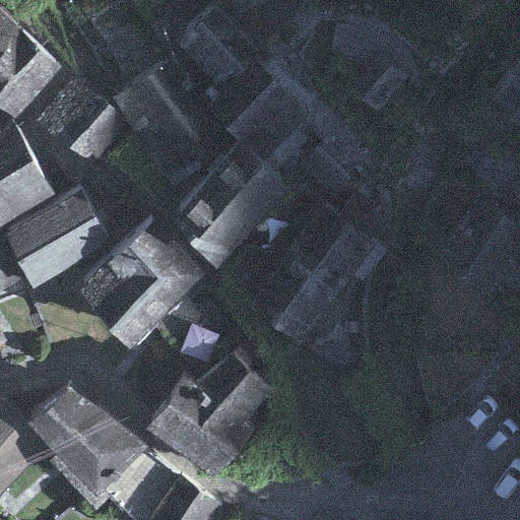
[(244,0),(277,30),(296,18),(290,0),(244,0)]
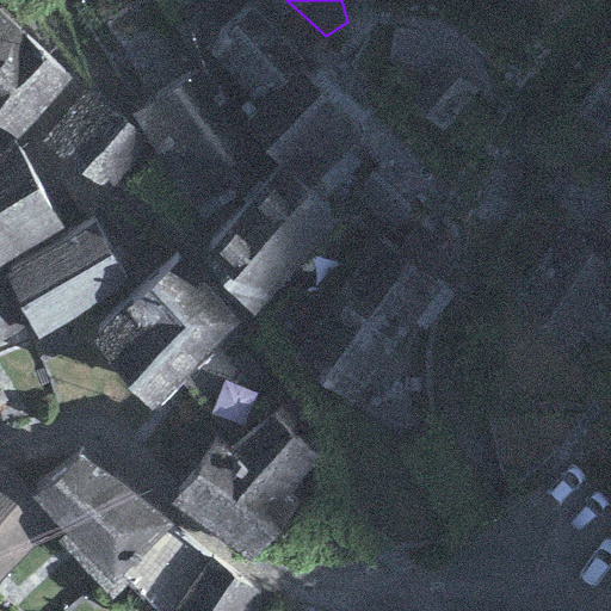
[(310,73),(251,7),(198,55),(257,122),(310,73)]
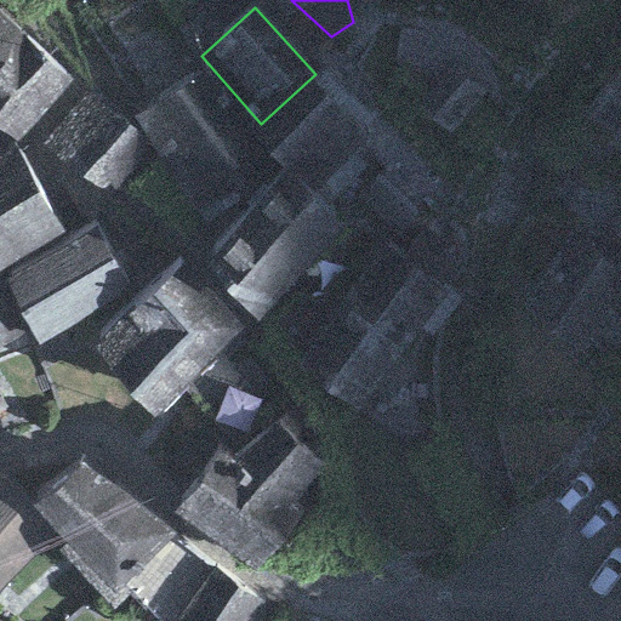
[(63,72),(0,17),(0,104),(21,123),(63,72)]
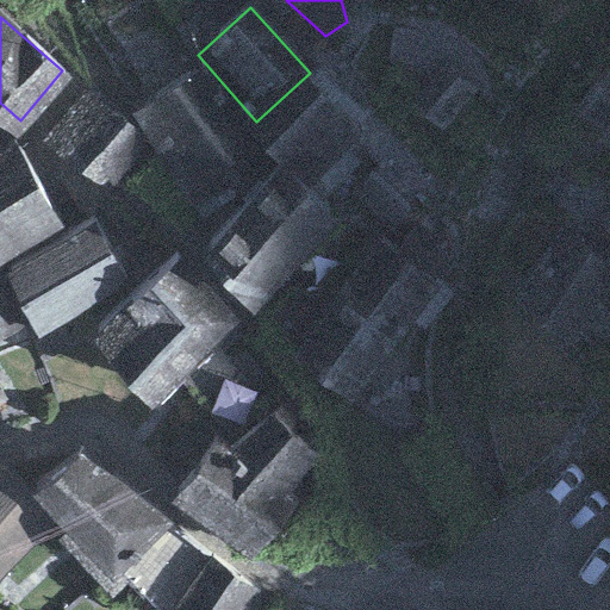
[(478,89),(448,63),(411,106),(441,132),(478,89)]
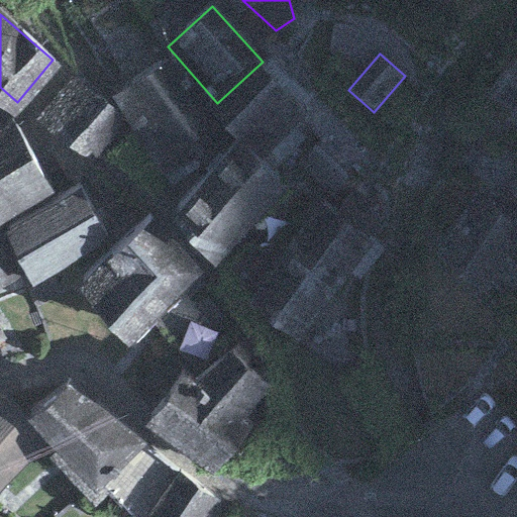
[(198,138),(156,69),(110,96),(153,166),(198,138)]
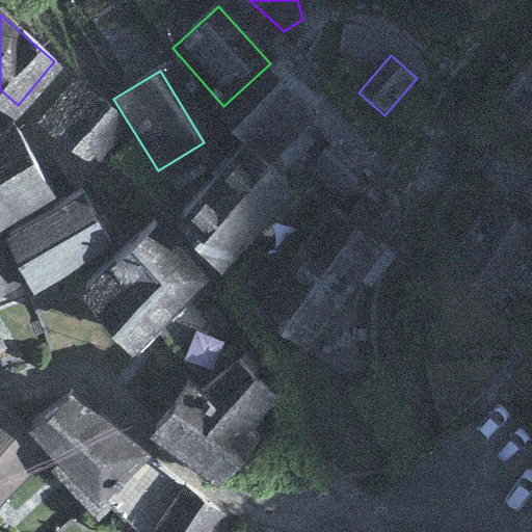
[(328,117),(288,75),(229,135),(237,141),(280,178),(328,117)]
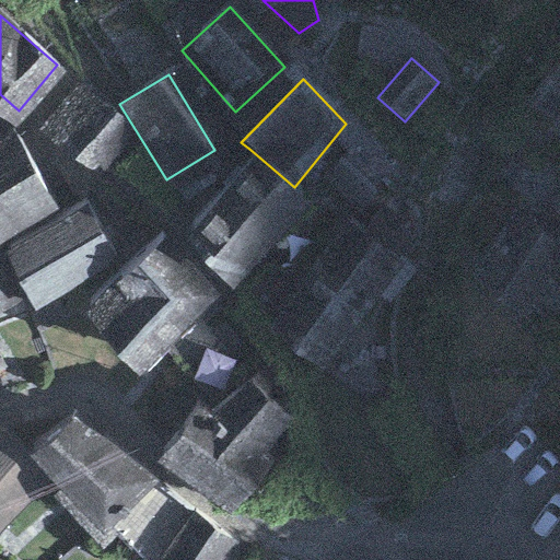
[(129,128),(79,86),(37,131),(93,170),(129,128)]
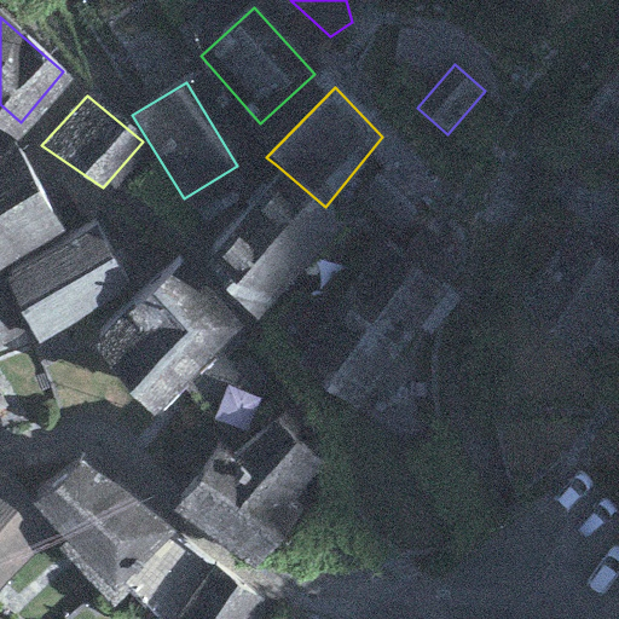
[(0,268),(63,231),(15,144),(0,154),(0,268)]
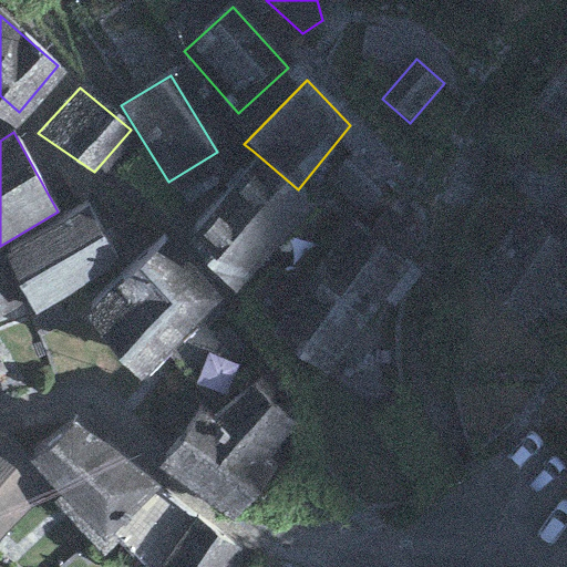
[(253,151),(183,241),(235,292),(308,197),(298,189),(253,151)]
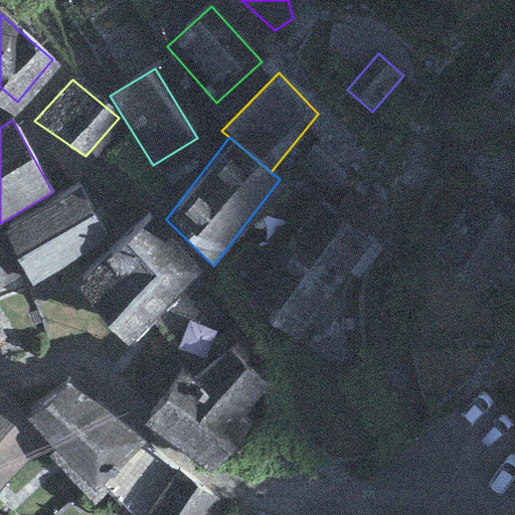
[(0,228),(0,231),(31,286),(113,239),(80,183),(0,228)]
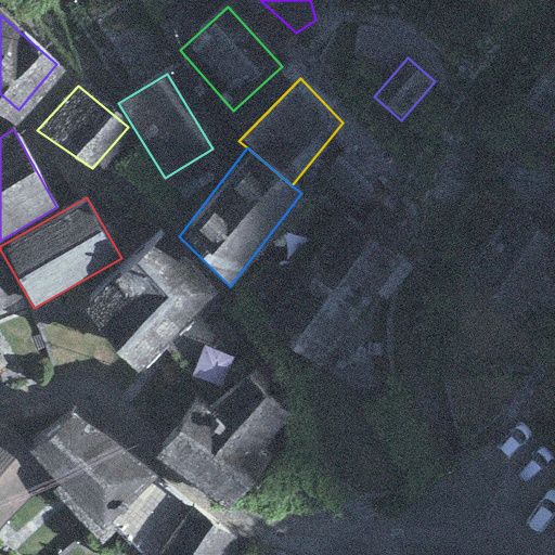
[(349,215),(273,308),(322,347),(398,254),(349,215)]
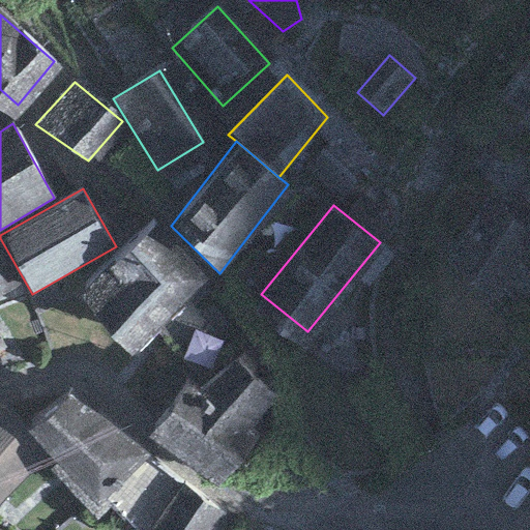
[(109,337),(130,356),(209,277),(154,227),(81,295),(111,335),(109,337)]
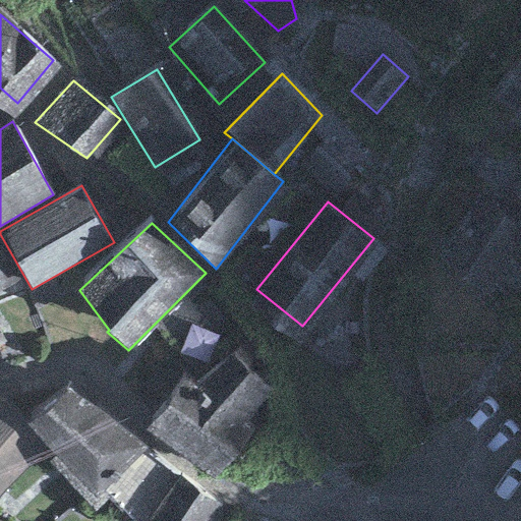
[(0,286),(19,280),(0,243),(0,286)]
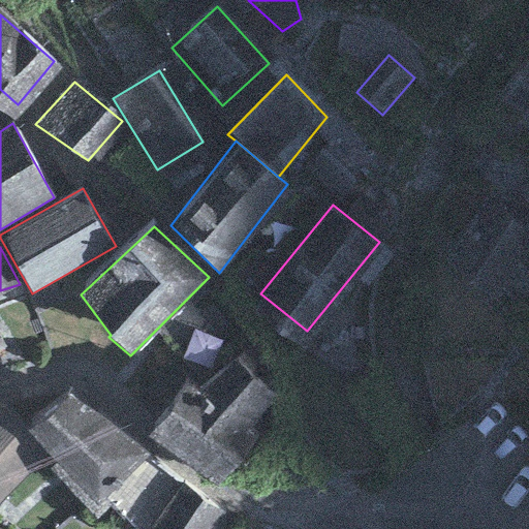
[(251,429),(275,396),(237,360),(197,387),(185,379),(148,437),(216,486),(258,434),(251,429)]
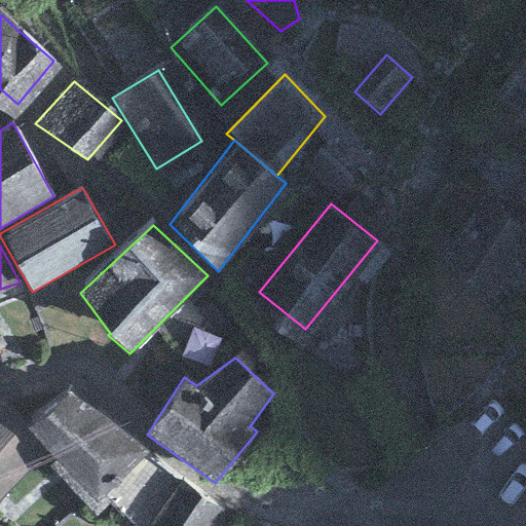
[(48,465),(97,516),(148,451),(70,393),(27,428),(44,449),(55,460),(48,465)]
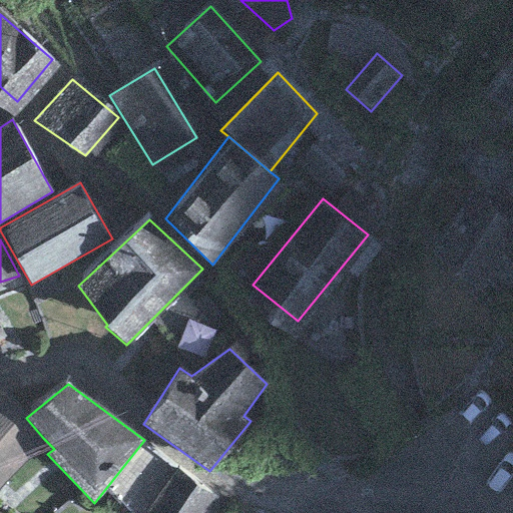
[(0,486),(43,438),(26,418),(0,395),(0,486)]
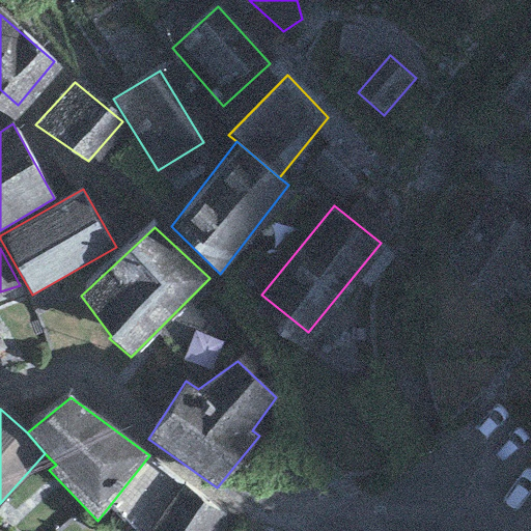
[(215,530),(223,520),(183,492),(155,530),(215,530)]
